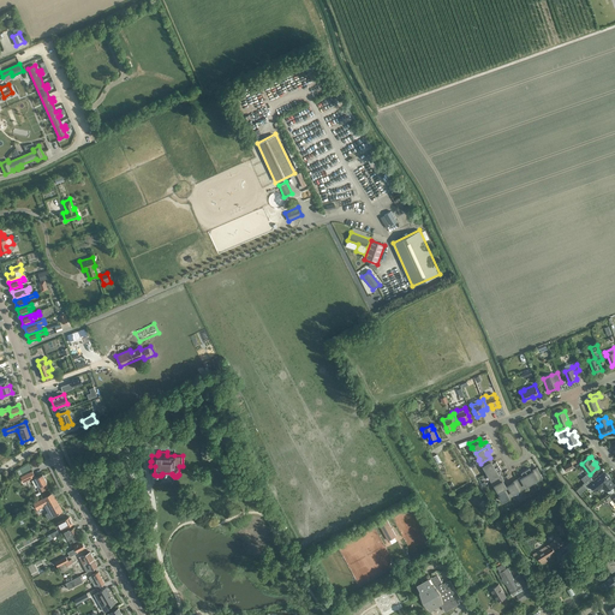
[(493,461),(490,458),(481,464),(482,467),(483,466),(487,472),(499,465),(496,461),(493,464),(491,461),(493,461)]
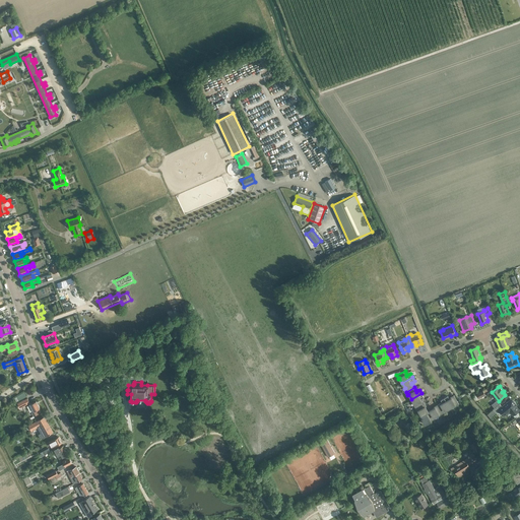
[(424,397),(421,393),(411,399),(414,404),(413,405),(415,408),(424,403),(423,400),(421,400),(420,399),(424,397)]
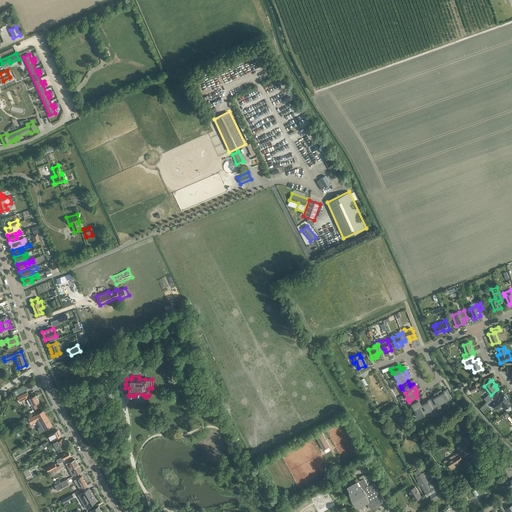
[(441,389),(437,392),(443,401),(448,398),(448,399),(451,397),(447,389),(443,391),(444,392),(442,393),(441,389)]
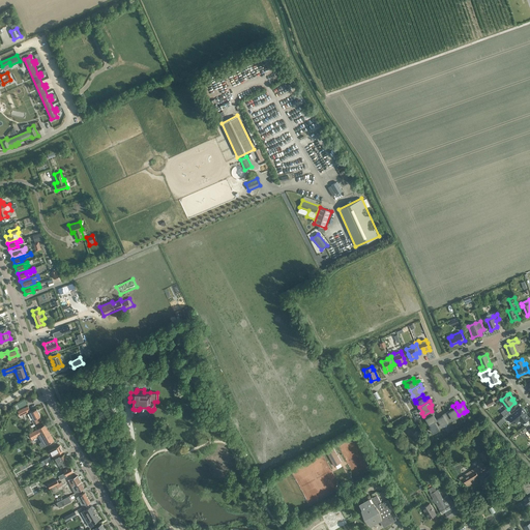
[(21,415),(31,410),(28,406),(19,411),(21,415)]
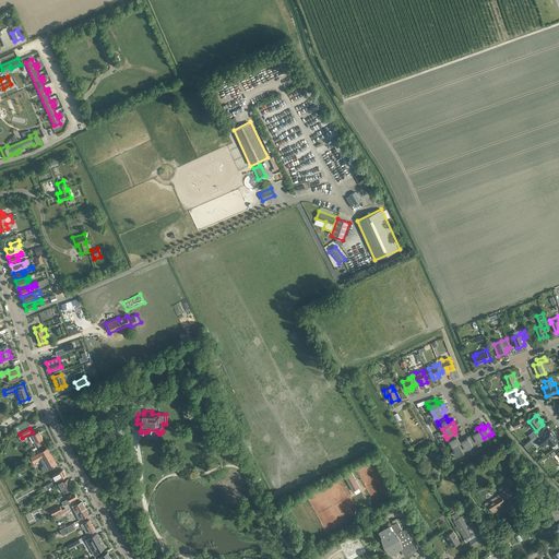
[(473,433),(470,436),(475,444),(478,442),(478,441),(484,438),(477,428),(474,430),(475,433),(474,435),(473,433)]
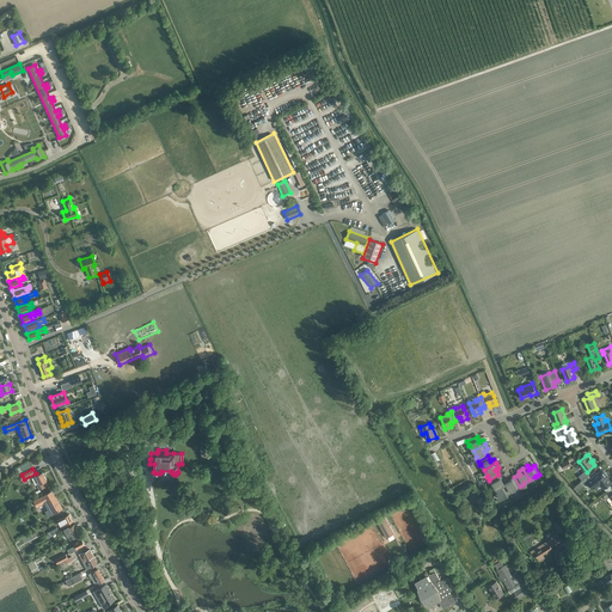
[(580,482),(583,487),(588,483),(593,489),(599,484),(604,489),(611,483),(607,477),(609,477),(605,472),(604,473),(601,470),(591,478),(588,475),(580,482)]
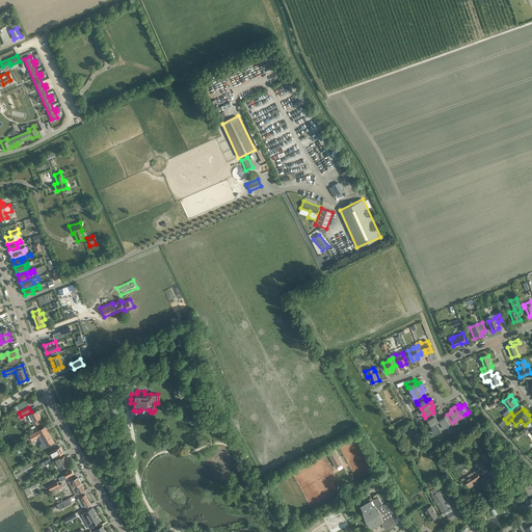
[(38,419),(41,418),(37,410),(31,413),(31,414),(29,415),(34,425),(40,423),(38,419)]
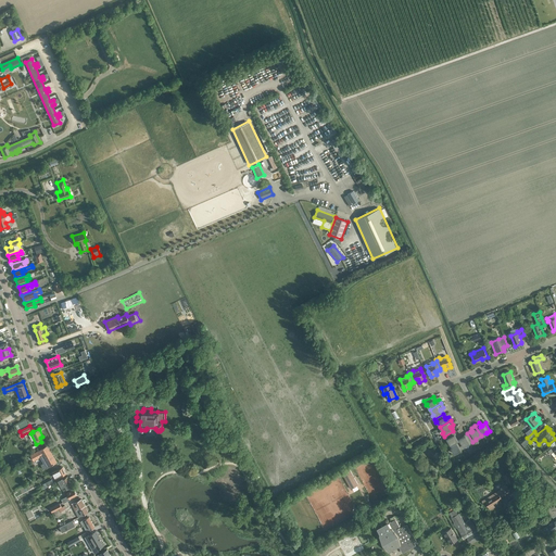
[(453,431),(444,437),(446,440),(447,439),(449,442),(451,444),(450,444),(454,453),(460,450),(455,441),(457,440),(456,438),(454,434),(455,434),(453,431)]
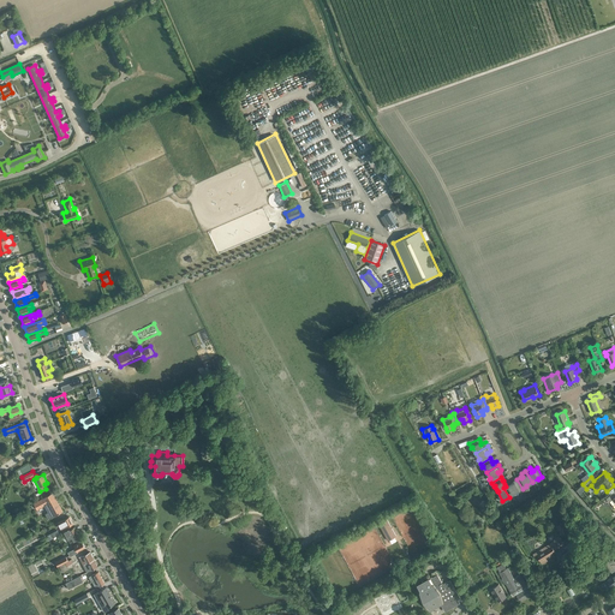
[(506,487),(503,488),(509,497),(514,495),(513,494),(515,491),(519,490),(519,491),(523,489),(517,479),(513,481),(514,482),(511,484),(506,487)]
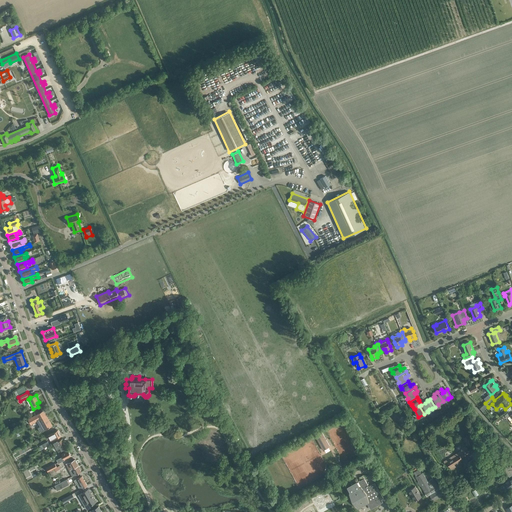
[(44,411),(28,419),(31,424),(37,421),(40,427),(38,428),(40,432),(52,426),(44,411)]
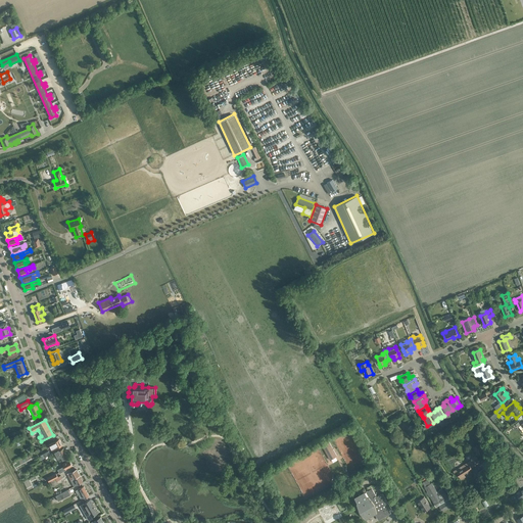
[(59,439),(53,442),(49,444),(52,449),(56,447),(56,448),(62,445),(59,439)]
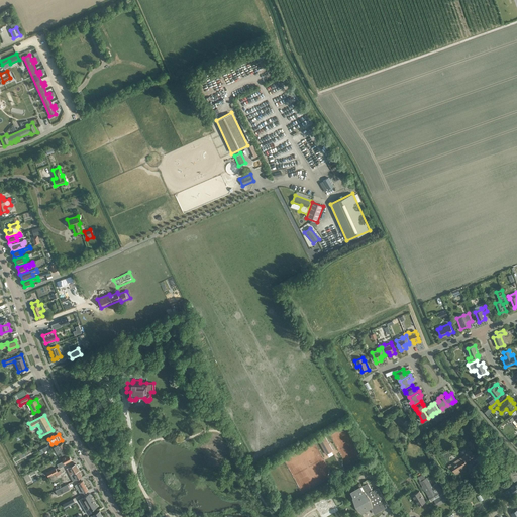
[(326,454),(333,450),(325,437),(324,437),(323,436),(319,438),(320,440),(319,440),(326,454)]
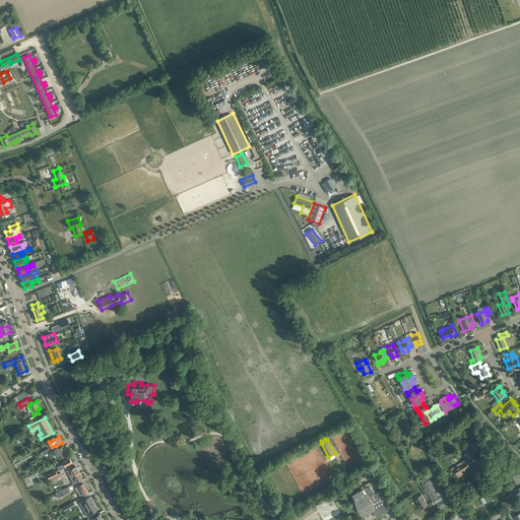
[(469,444),(474,452),(480,448),(475,441),(469,444)]
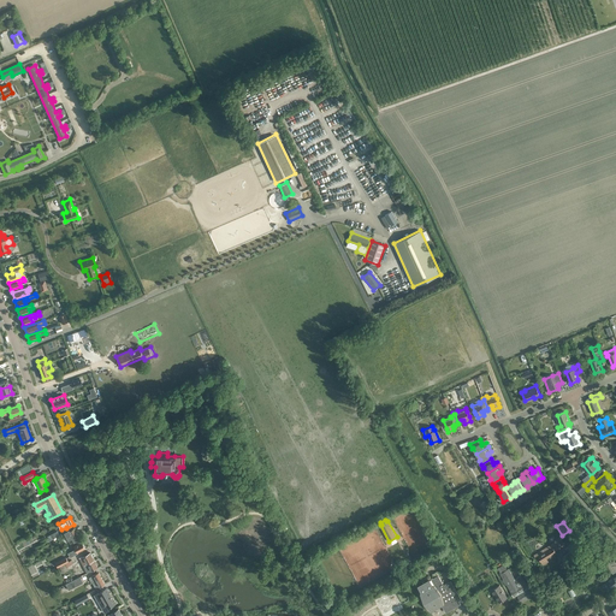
[(72,543),(81,539),(75,528),(65,533),(69,540),(70,539),(72,543)]
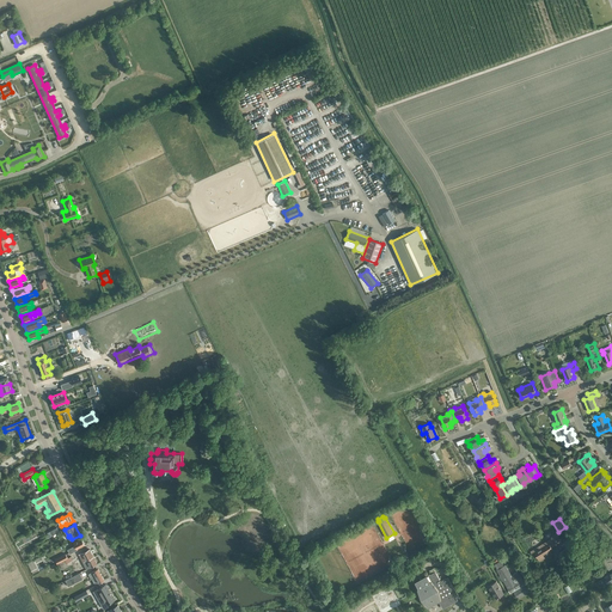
[(533,556),(534,555),(539,562),(544,558),(542,556),(562,543),(556,534),(552,537),(552,538),(531,551),(533,556)]
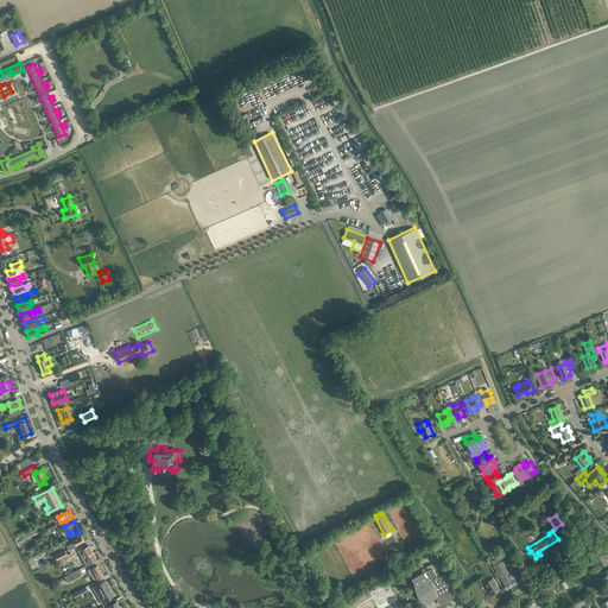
[(81,534),(74,539),(75,543),(68,546),(69,550),(77,546),(76,545),(84,540),(81,534)]
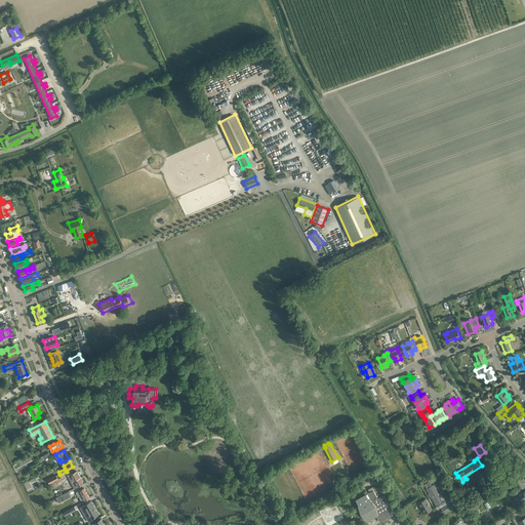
[(80,478),(77,472),(69,476),(72,481),(71,482),(74,489),(79,487),(83,484),(80,478)]
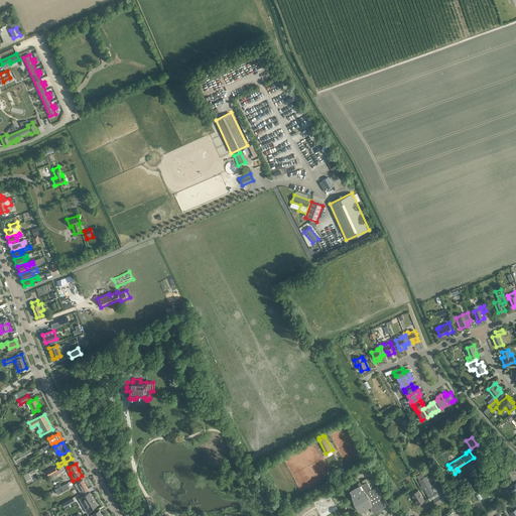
[(58,478),(56,475),(61,472),(60,470),(55,472),(53,473),(49,475),(52,481),(58,478)]
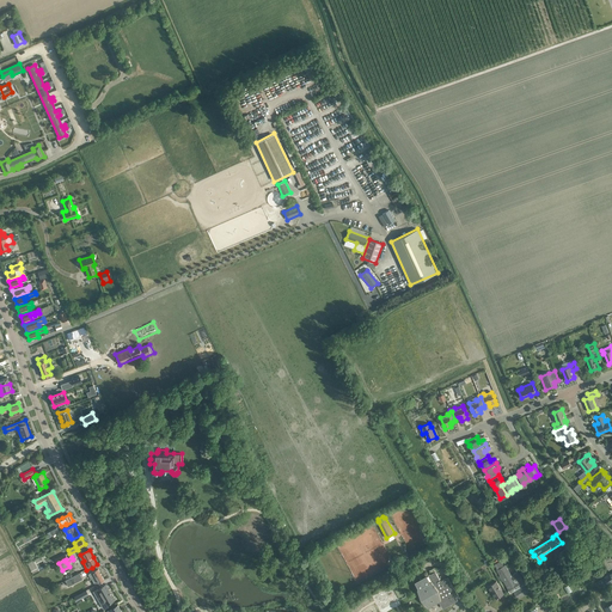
[(499,576),(502,582),(502,581),(509,594),(513,592),(518,599),(530,592),(518,573),(512,576),(505,565),(503,567),(501,562),(494,565),(497,570),(496,570),(500,576),(499,576)]
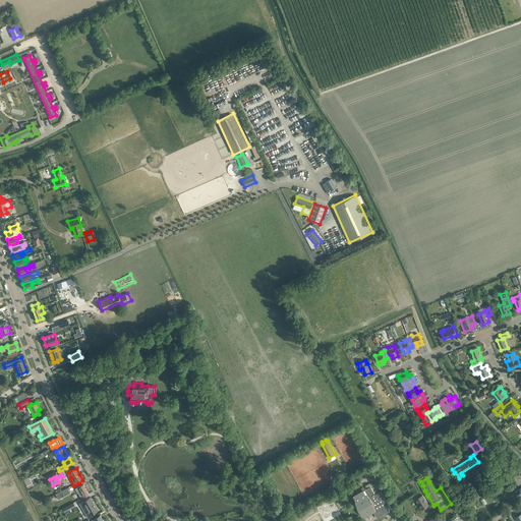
[(81,499),(89,495),(83,484),(75,488),(77,494),(78,493),(81,499)]
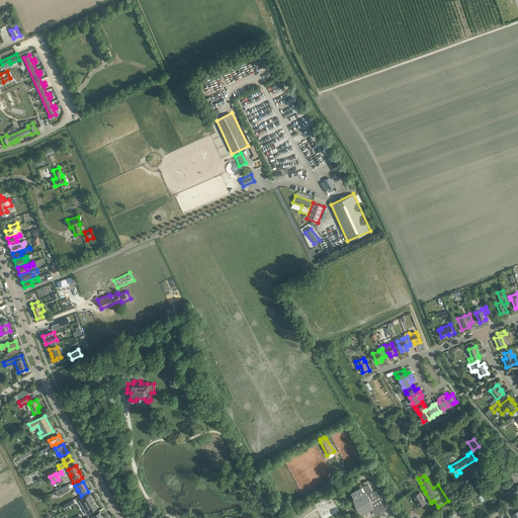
[(382,507),(387,504),(379,489),(373,492),(368,484),(361,488),(361,487),(351,493),(354,498),(353,499),(356,507),(362,514),(371,509),(375,515),(383,510),(382,507)]
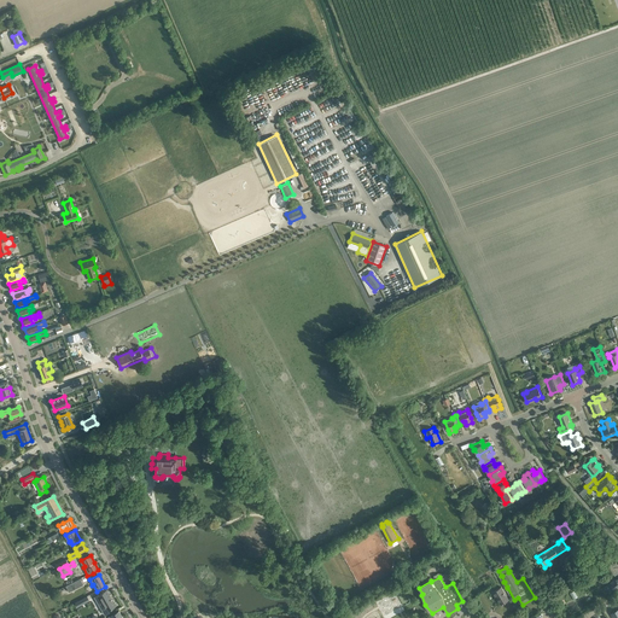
[(617,587),(617,577),(604,587),(608,594),(617,587)]
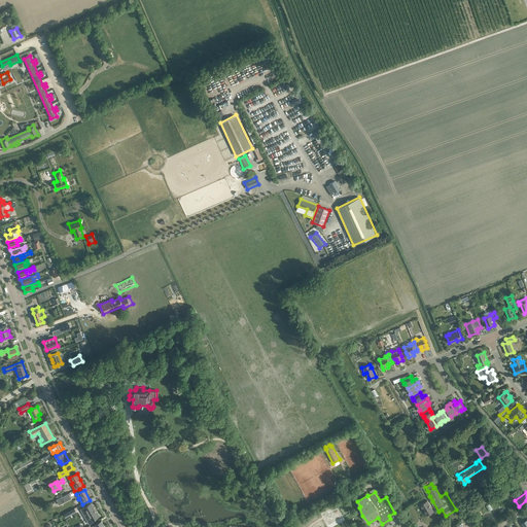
[(59,505),(71,499),(68,493),(63,496),(57,500),(59,505)]
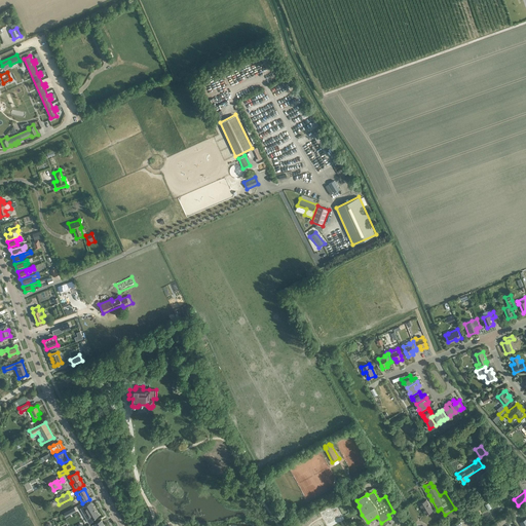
[(425,515),(433,510),(426,499),(419,504),(425,515)]
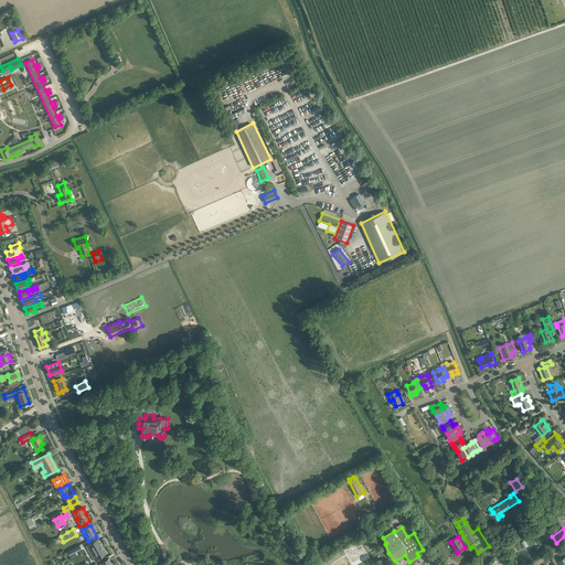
[(98,541),(87,546),(96,562),(100,560),(98,558),(102,556),(106,554),(98,541)]
